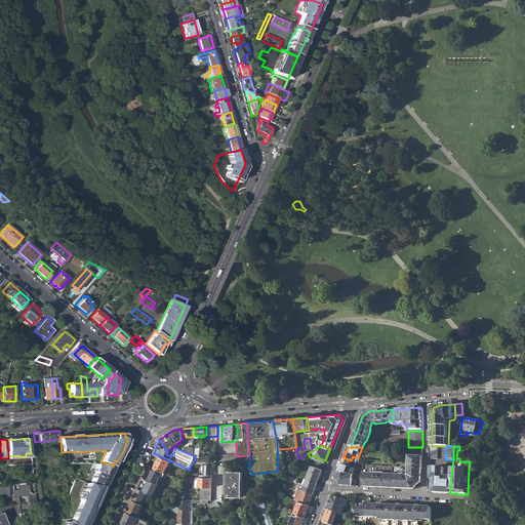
[(165,473),(170,460),(154,453),(152,458),(157,460),(154,468),(163,472),(165,473)]
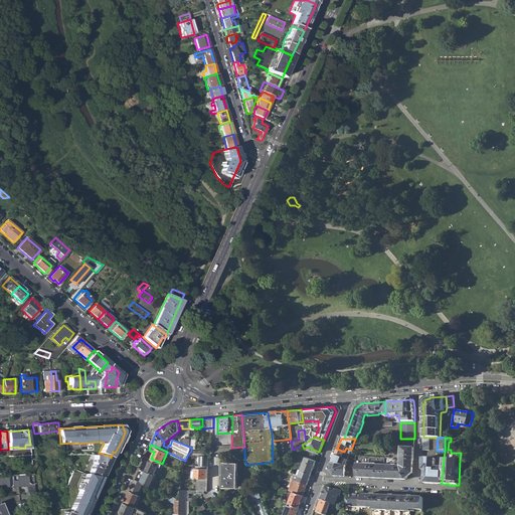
[(384,479),(405,480),(412,473),(414,448),(399,447),(398,454),(393,458),(384,458),(384,479)]
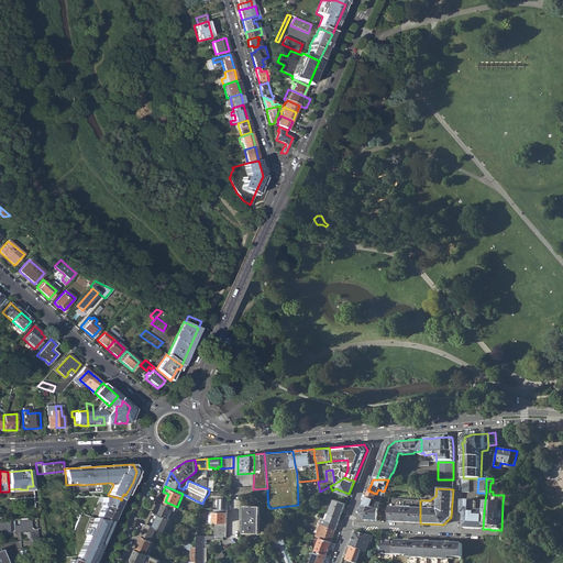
[(363,507),(374,508),(377,501),(379,501),(382,496),(376,494),(368,490),(363,507)]
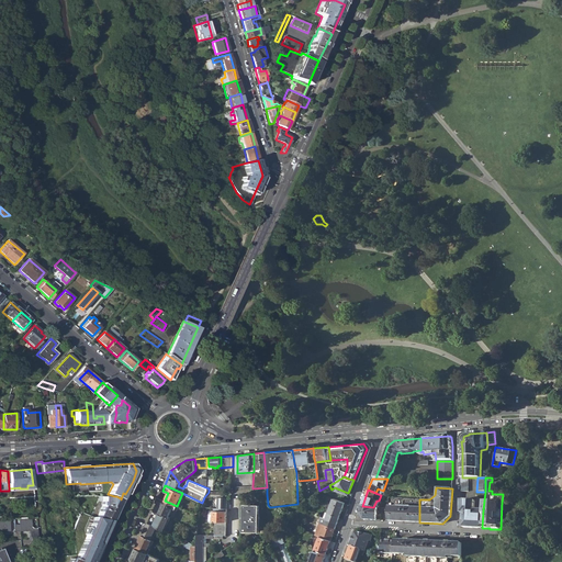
[(111,521),(121,498),(116,496),(114,496),(104,497),(102,507),(97,518),(103,519),(111,521)]
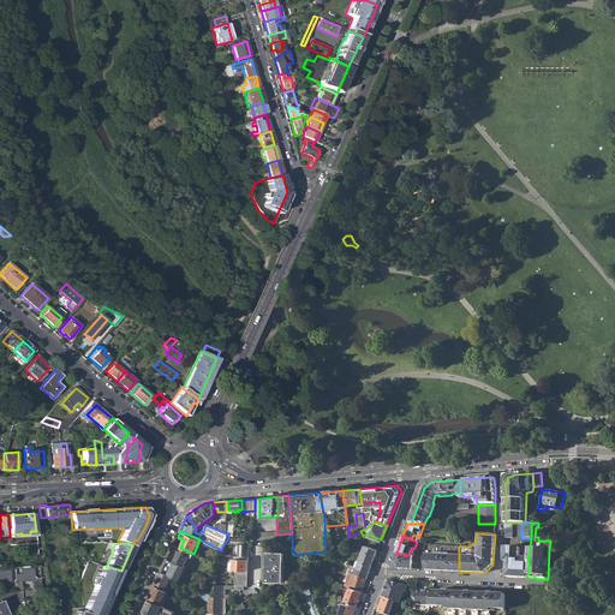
[(174,561),(185,566),(191,553),(180,548),(174,544),(172,549),(178,553),(174,561)]
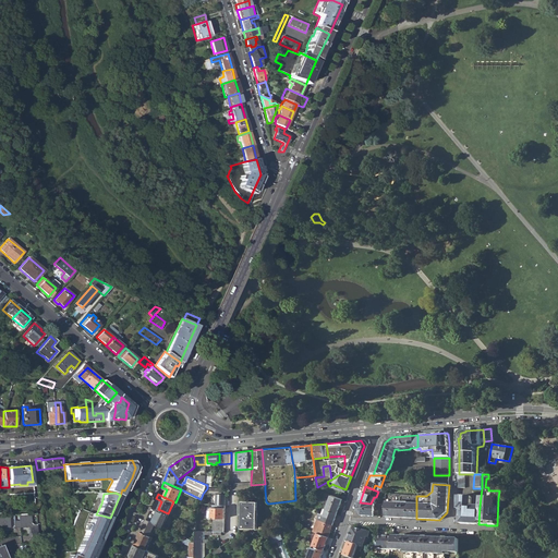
[(217,505),(226,505),(226,494),(217,494),(217,505)]
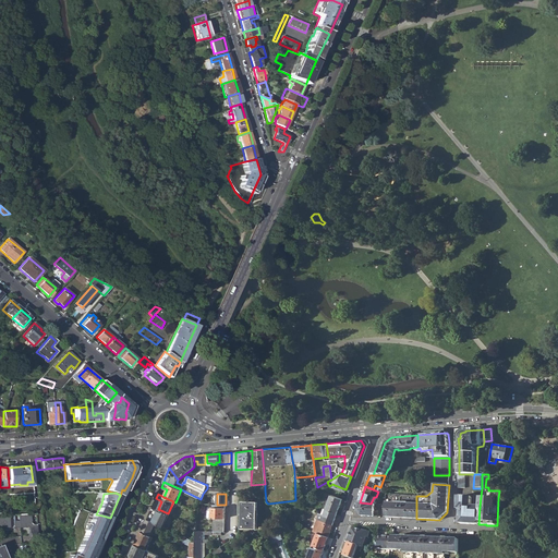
[(331,494),(326,508),(337,512),(342,498),(331,494)]
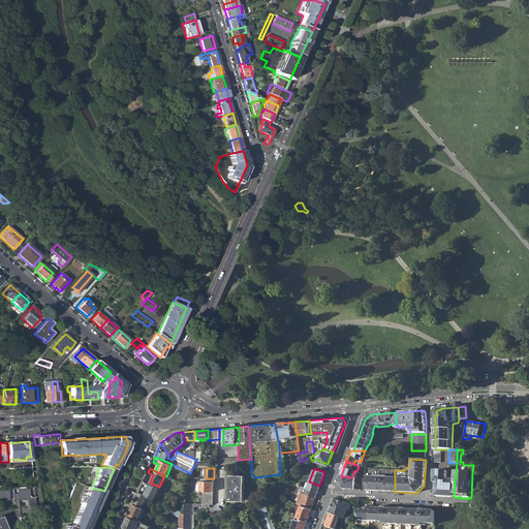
[(365,490),(395,492),(395,470),(367,468),(366,478),(365,490)]
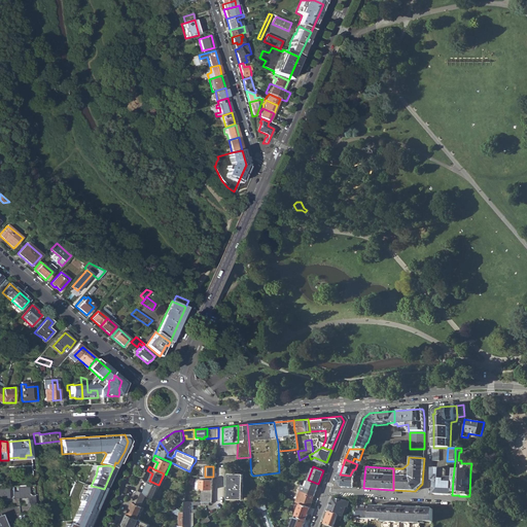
[(452,495),(453,479),(445,478),(446,469),(432,469),(432,481),(434,481),(434,495),(452,495)]
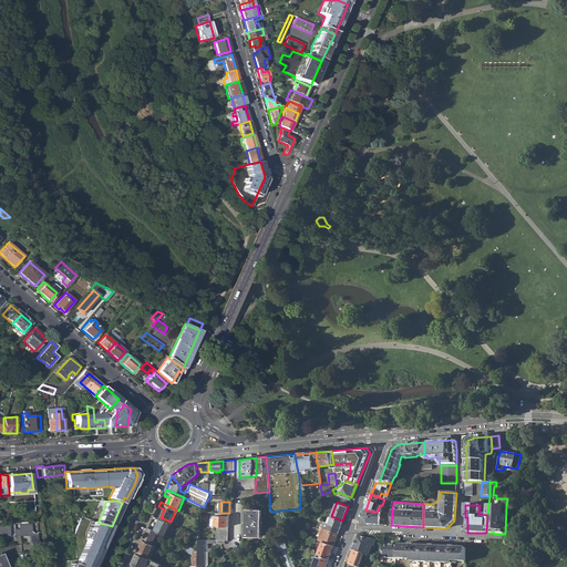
[(247,536),(261,536),(261,509),(247,509),(247,536)]
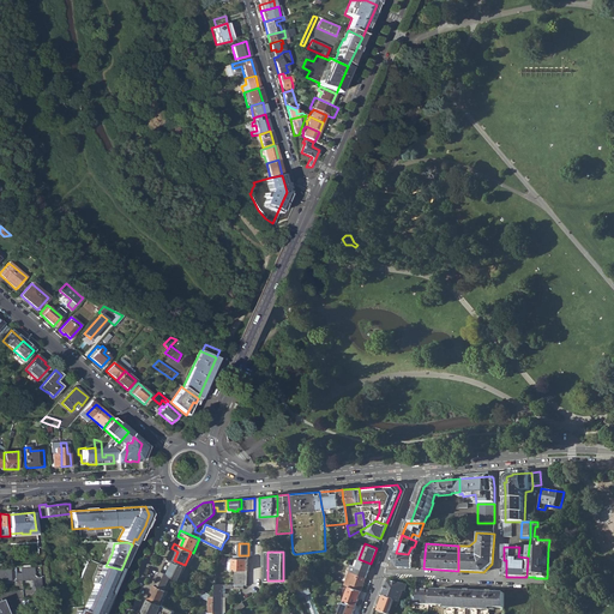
[(398,567),(411,569),(411,554),(408,554),(396,553),(392,560),(398,567)]
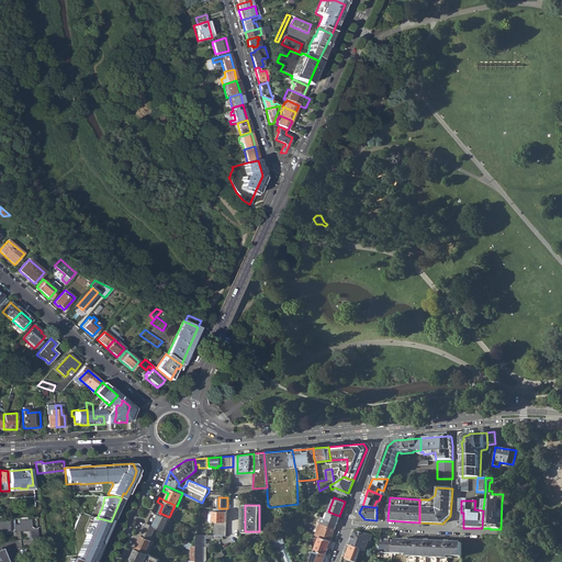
[(212,512),(211,521),(215,521),(214,535),(217,535),(217,530),(217,526),(226,526),(227,508),(221,508),(214,508),(212,508),(212,512)]
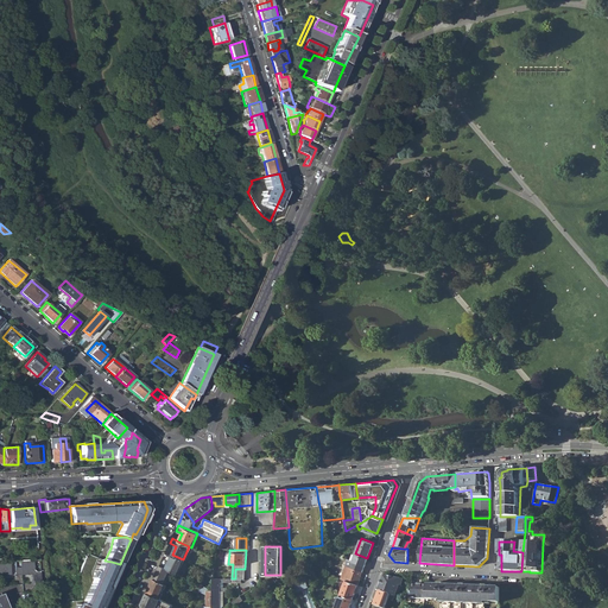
[(353,553),(350,559),(365,565),(367,558),(355,553),(353,553)]
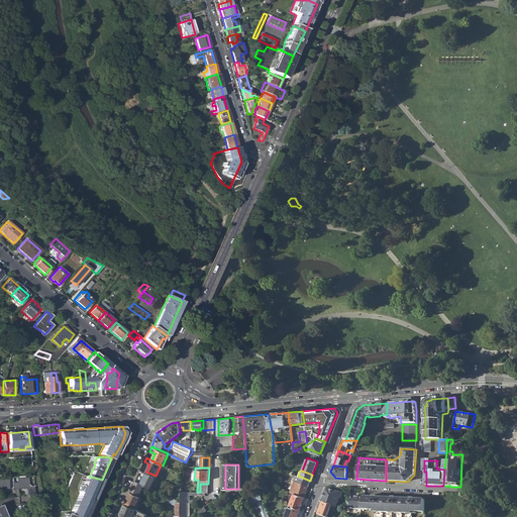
[(146,472),(141,484),(143,485),(151,489),(157,477),(156,476),(146,472)]
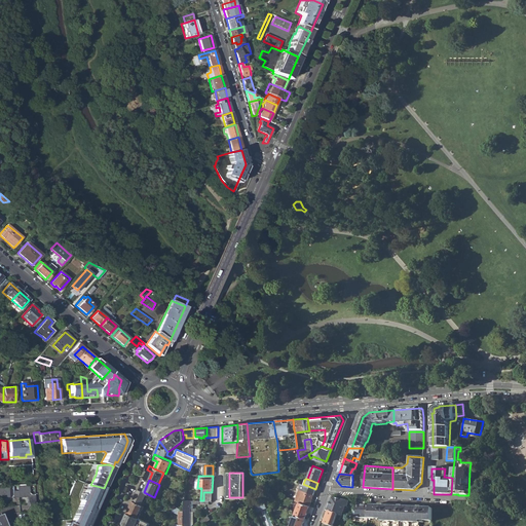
[(30,494),(29,484),(17,485),(17,490),(13,491),(13,497),(28,497),(28,510),(35,509),(34,494),(30,494)]
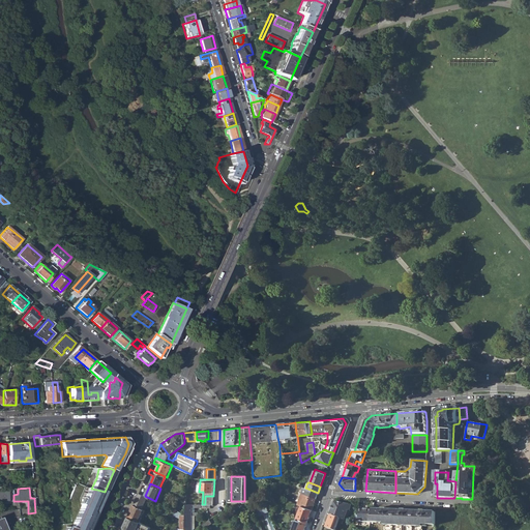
[(301,493),(316,498),(318,493),(305,488),(303,488),(301,493)]
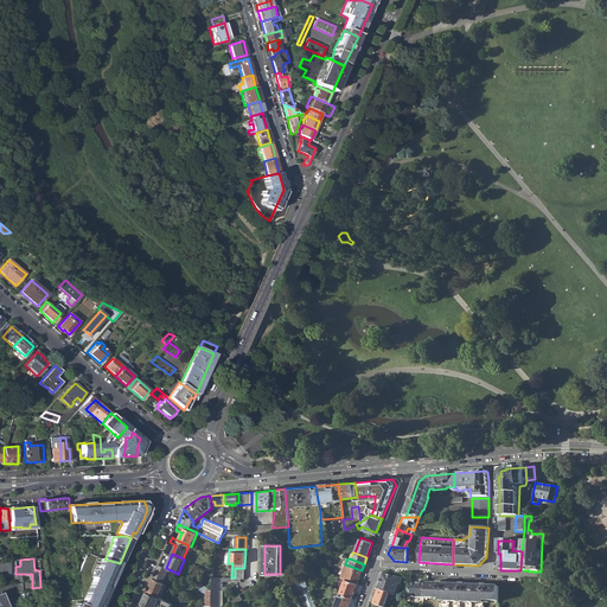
[(0,574),(11,574),(10,560),(0,560),(0,574)]
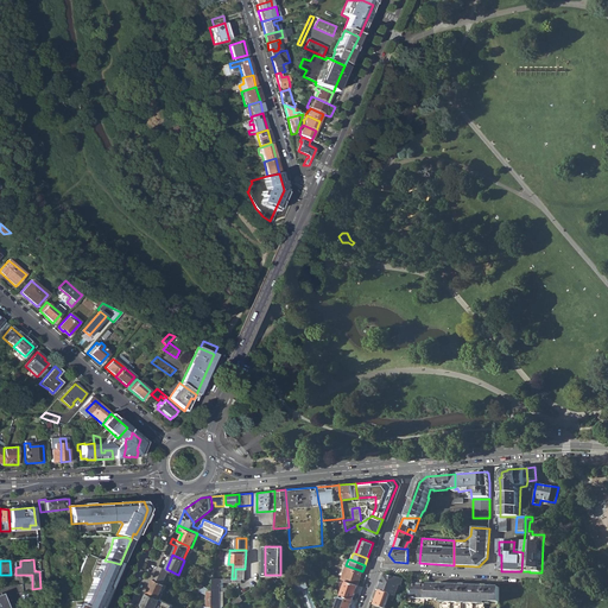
[(112,562),(105,561),(81,607),(99,607),(120,564),(112,562)]
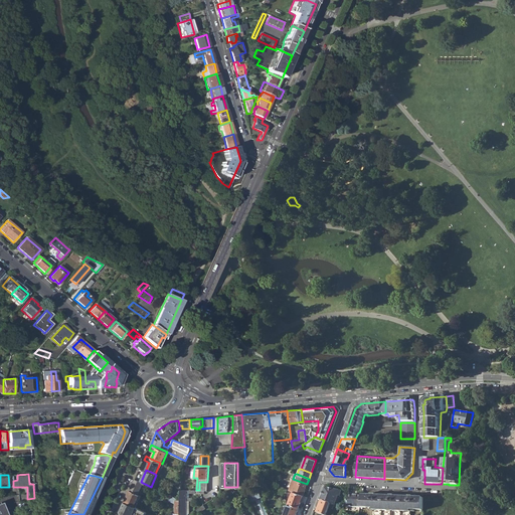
[(130,491),(138,494),(143,483),(141,482),(135,479),(130,491)]
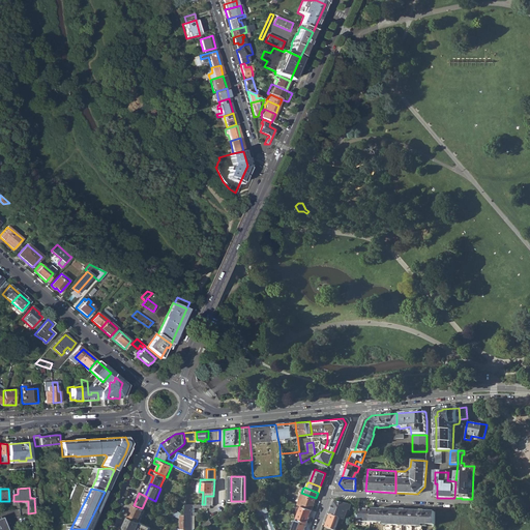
[(301,506),(312,510),(316,498),(301,493),(297,504),(301,506)]
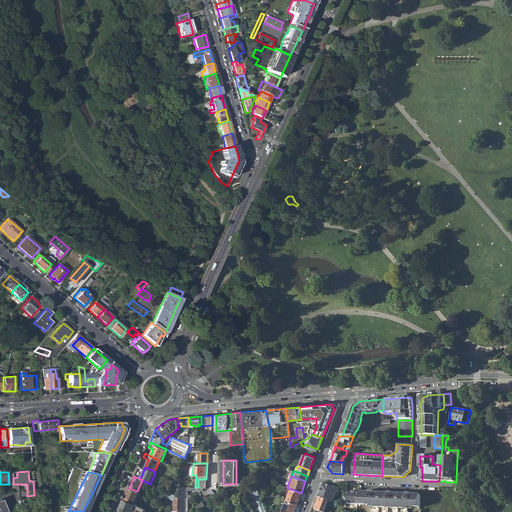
[(245,492),(248,499),(260,494),(257,487),(245,492)]
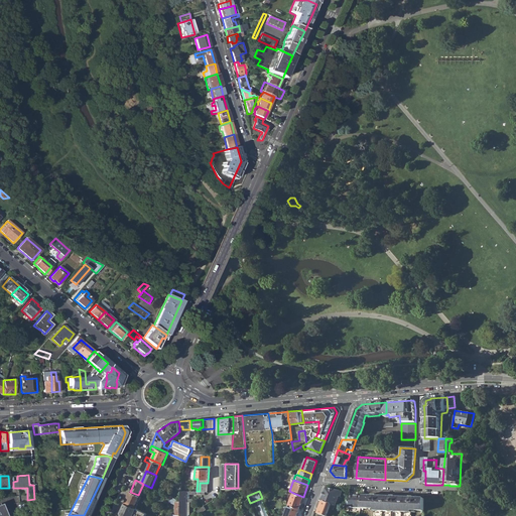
[(332,505),(335,506),(337,500),(340,500),(342,495),(331,491),(328,499),(324,497),(321,501),(332,505)]
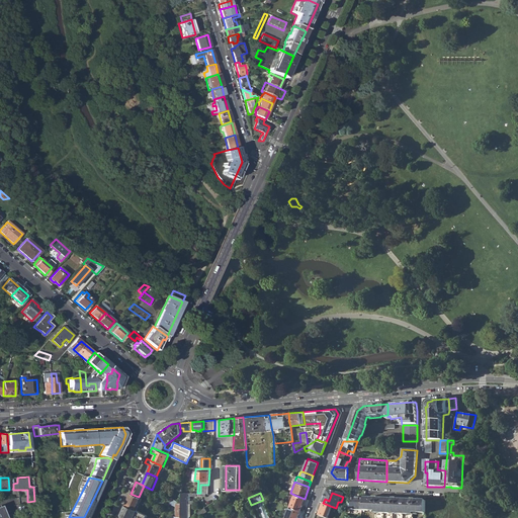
[(125,505),(137,510),(143,499),(139,497),(131,494),(125,505)]
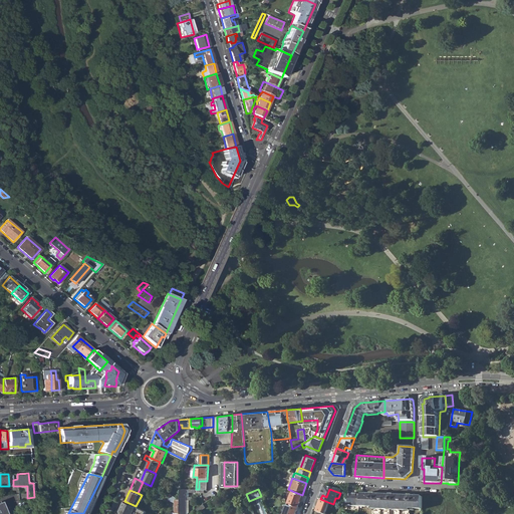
[(302,495),(292,491),(287,502),(298,506),(302,495)]
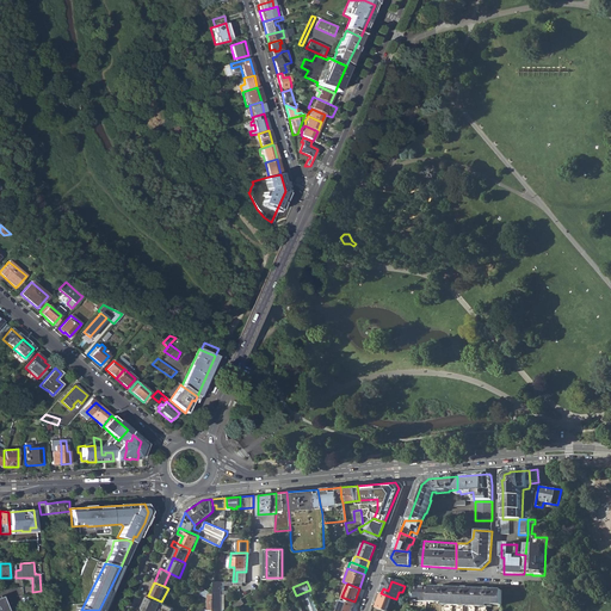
[(425,587),(419,587),(419,586),(414,586),(413,590),(412,596),(411,602),(427,602),(430,591),(431,587),(425,586),(425,587)]
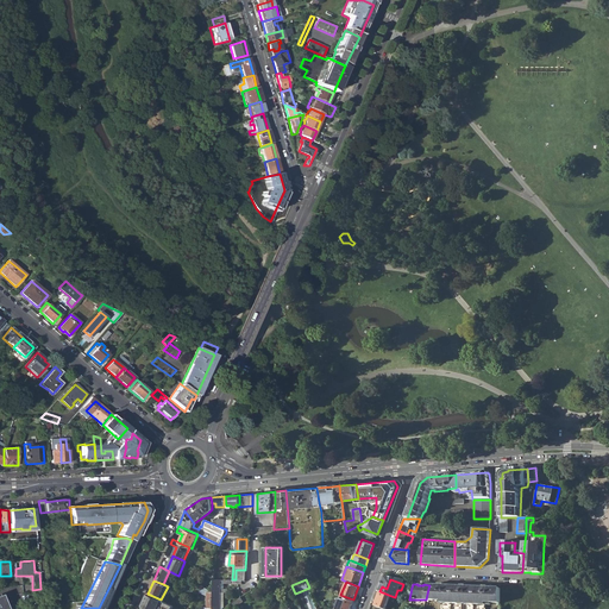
[(441,608),(487,608),(487,603),(500,603),(500,588),(429,585),(428,589),(426,600),(426,601),(443,601),(441,608)]
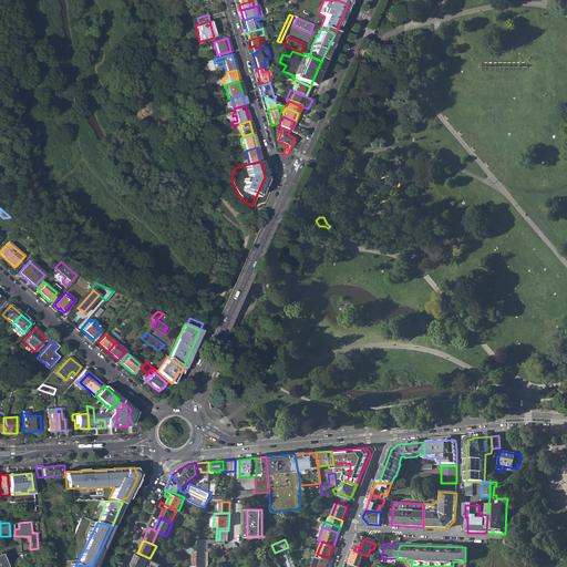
[(198,566),(205,566),(206,552),(213,552),(213,548),(208,548),(206,548),(199,548),(199,552),(199,566),(198,566)]
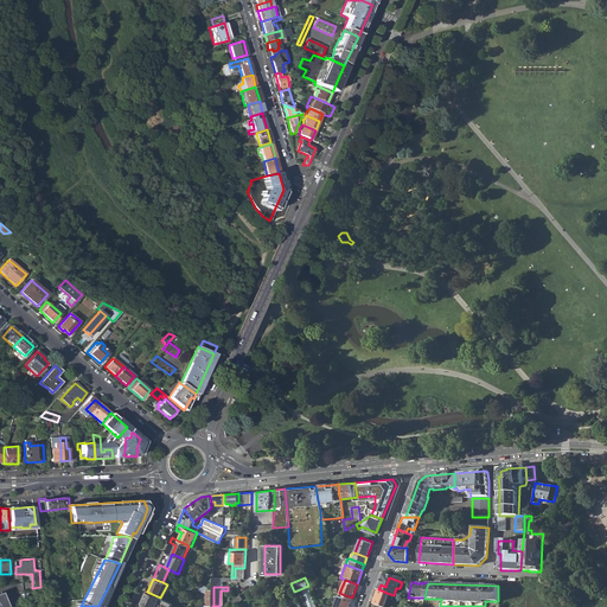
[(374,605),(381,606),(384,606),(388,600),(390,594),(378,589),(374,605)]
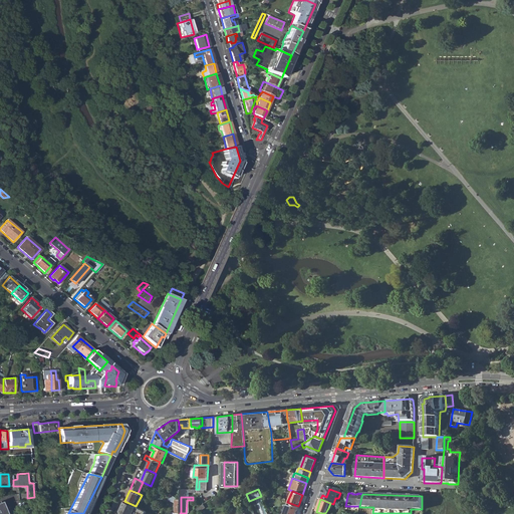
[(180,513),(181,513),(181,500),(176,500),(176,513),(174,513),(173,513),(180,513)]
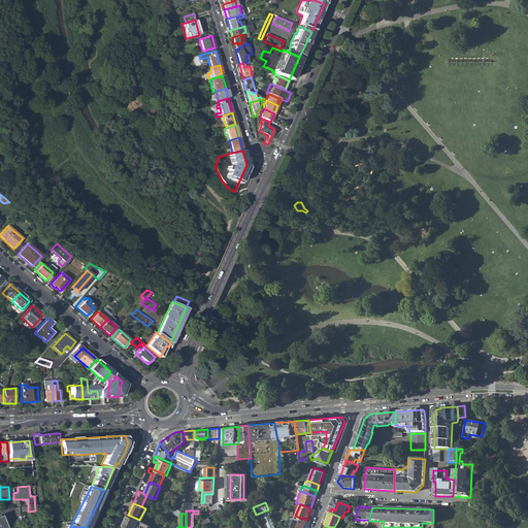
[(126,527),(149,527),(151,525),(139,520),(128,515),(123,526),(126,527)]
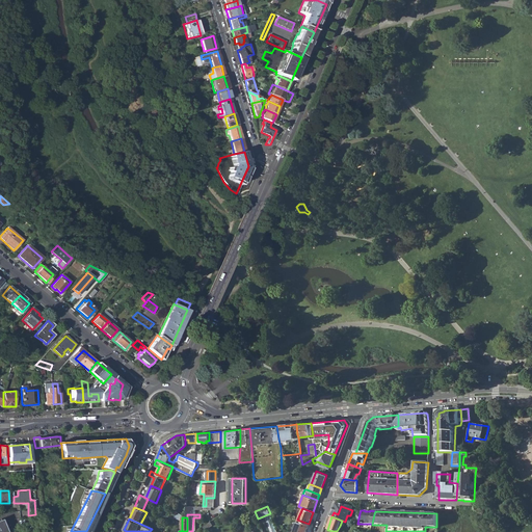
[(293,531),(306,531),(309,524),(297,520),(293,531)]
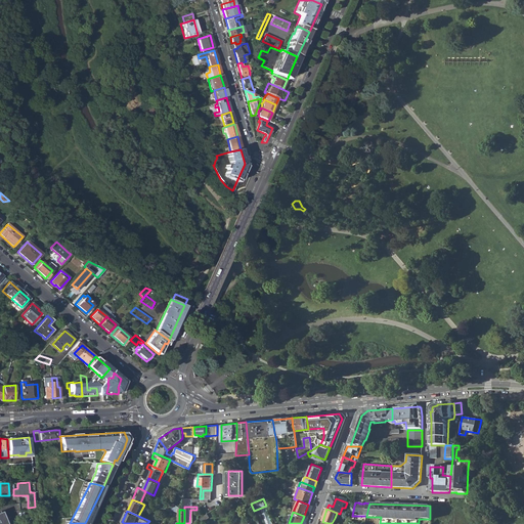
[(200,519),(202,522),(210,517),(208,514),(200,519)]
